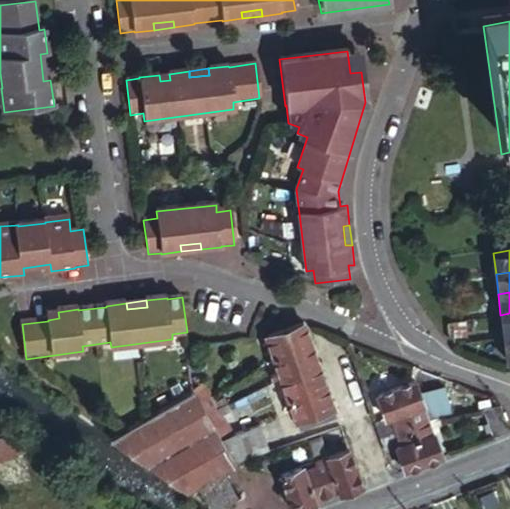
[(509,313),(500,315),(503,337),(509,335),(509,313)]
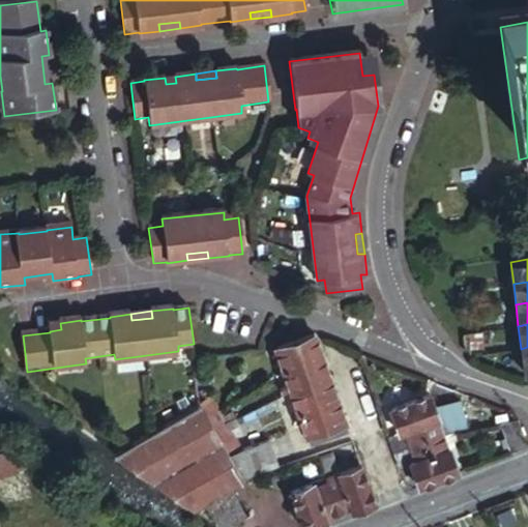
[(315,337),(276,351),(277,353),(285,373),(323,358),(315,337)]
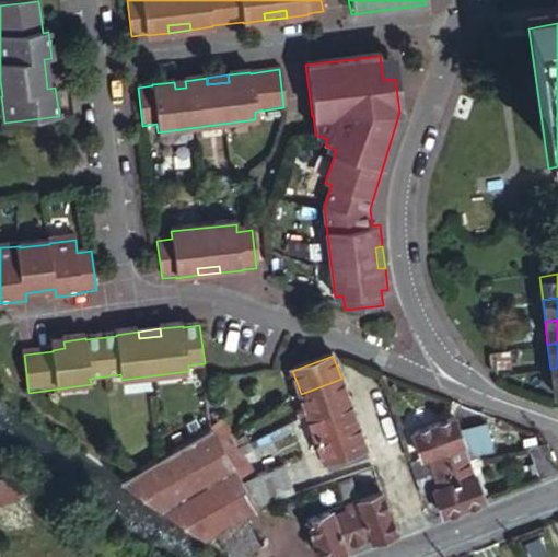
[(310,417),(350,402),(341,379),(301,394),(310,417)]
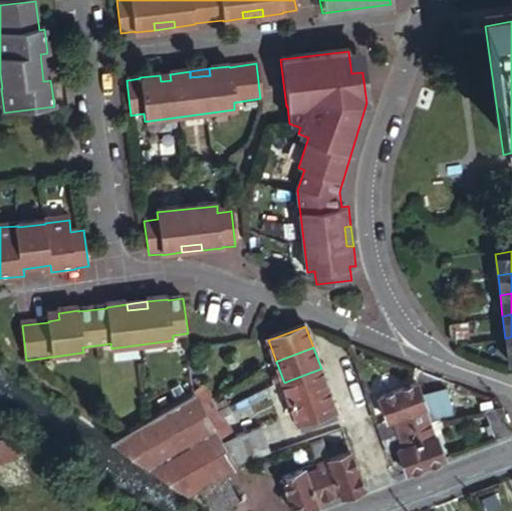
[(328,388),(321,368),(284,382),(291,402),(328,388)]
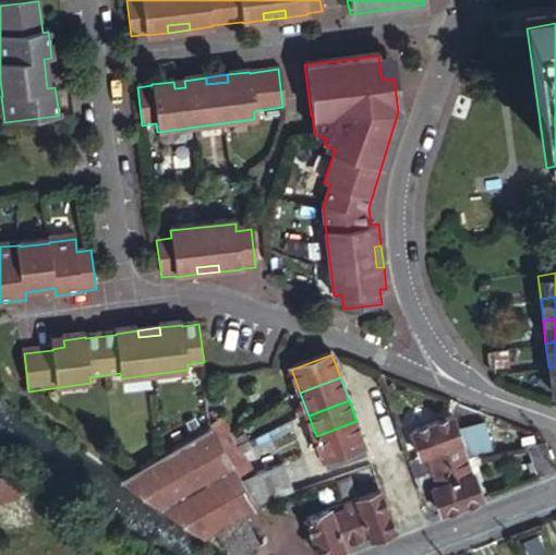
[(214,424),(215,430),(220,439),(232,432),(225,419),(214,424)]
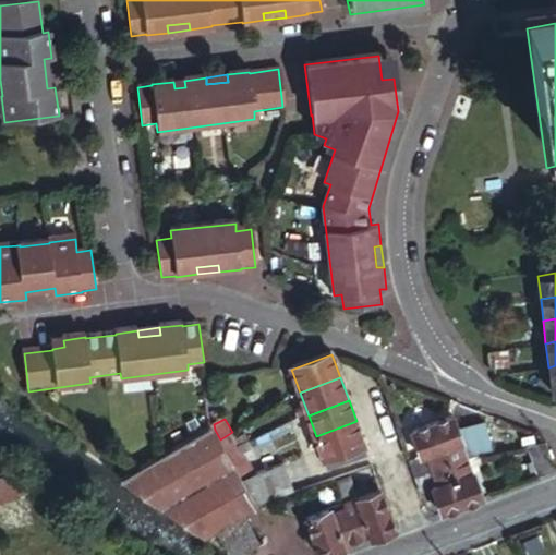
[(464,462),(484,458),(484,455),(480,441),(478,432),(460,436),(454,420),(432,426),(418,432),(412,434),(421,458),(411,461),(418,479),(464,462)]
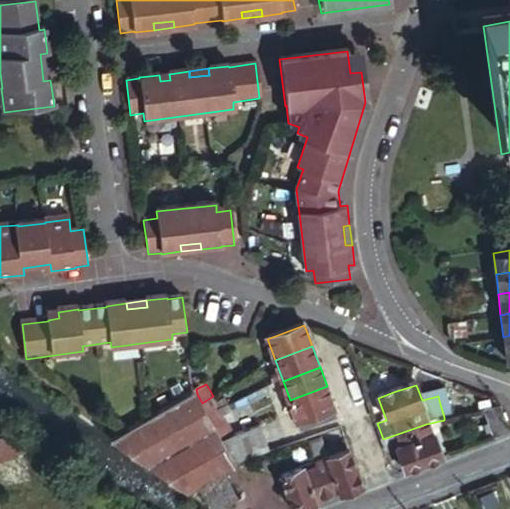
[(383,396),(396,391),(394,385),(381,390),(383,396)]
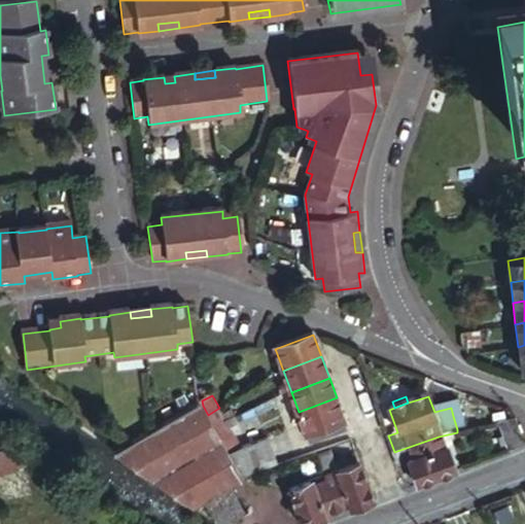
[(350,432),(337,397),(299,412),(312,447),(350,432)]
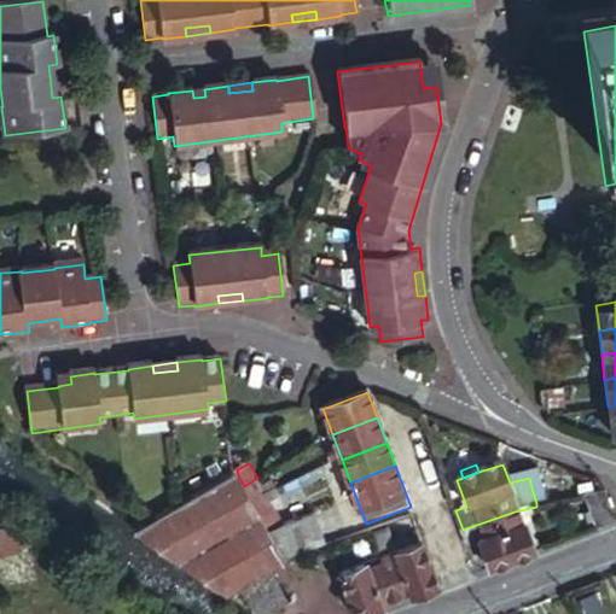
[(238,475),(131,534),(222,600),(286,563),(271,534),(261,518),(253,501),(244,486),(238,475)]
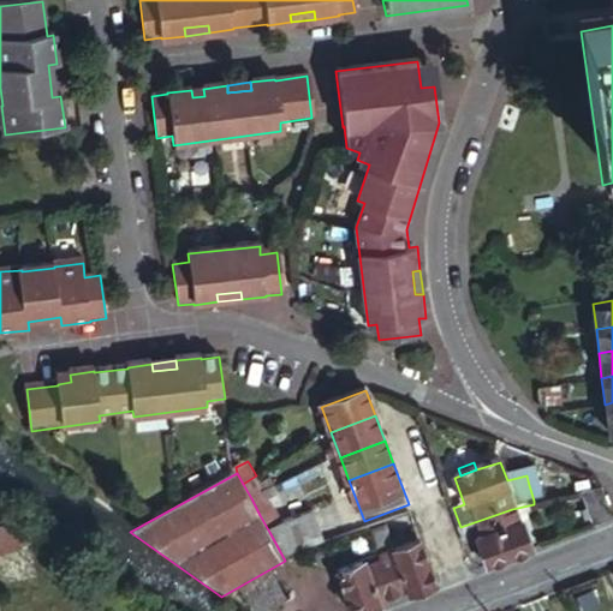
[(256,475),(243,484),(251,498),(265,491),(256,475)]
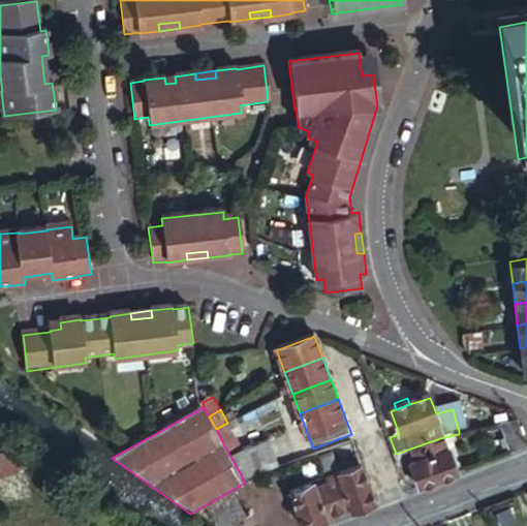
[(455,418),(459,431),(469,428),(466,414),(455,418)]
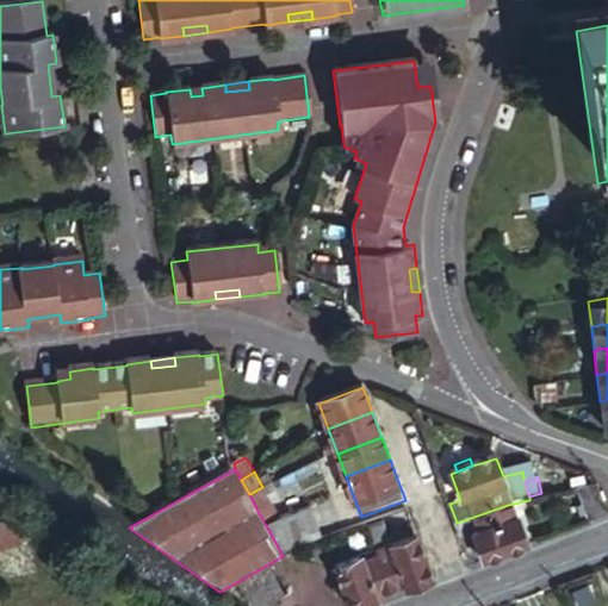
[(607,512),(600,485),(581,488),(590,524),(607,517),(607,512)]
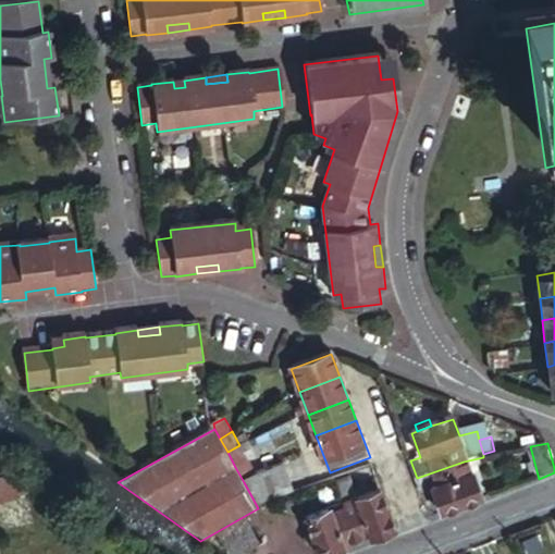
[(248,460),(239,445),(227,452),(235,467),(248,460)]
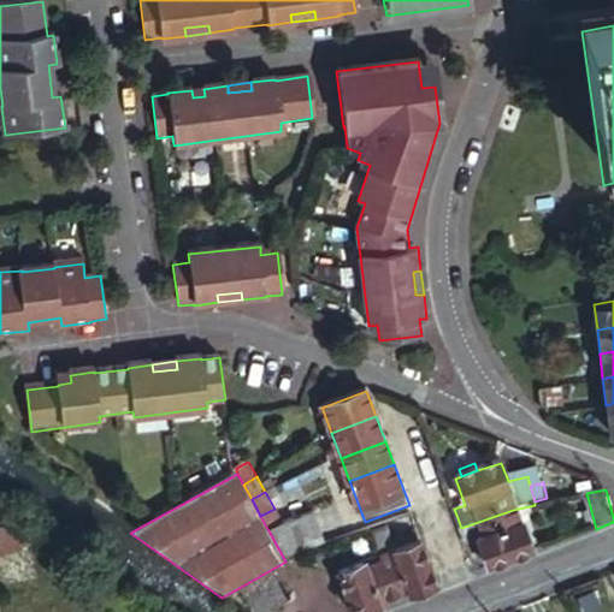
[(260,516),(270,533),(284,524),(275,509),(260,516)]
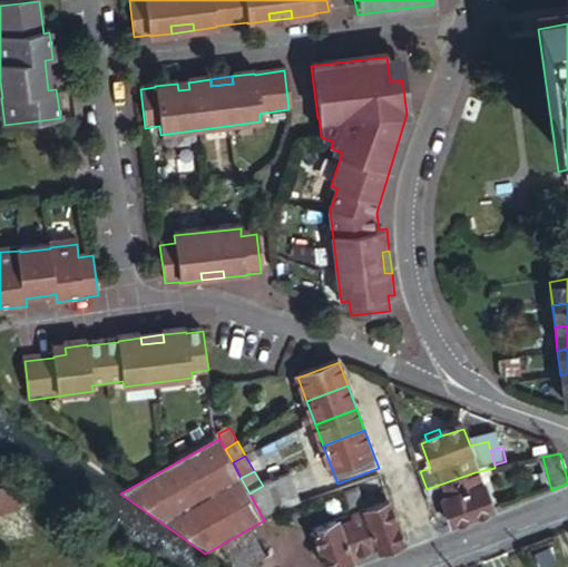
[(452,527),(495,511),(486,487),(480,488),(475,472),(427,489),(433,507),(443,502),(452,527)]
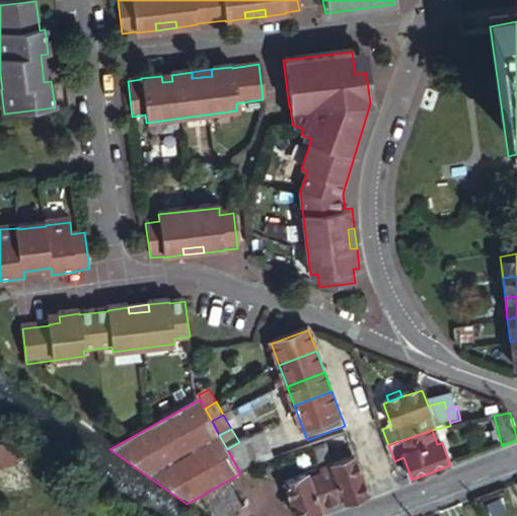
[(342,455),(337,441),(312,450),(317,464),(342,455)]
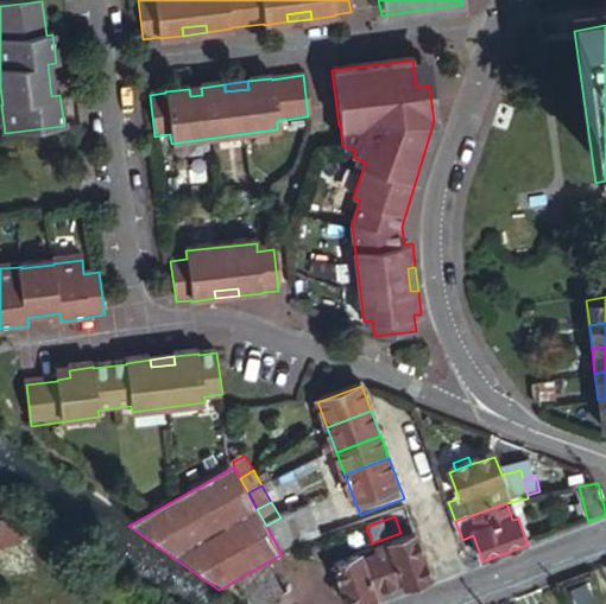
[(392,548),(377,554),(391,590),(406,584),(409,590),(434,580),(417,536),(391,546),(392,548)]
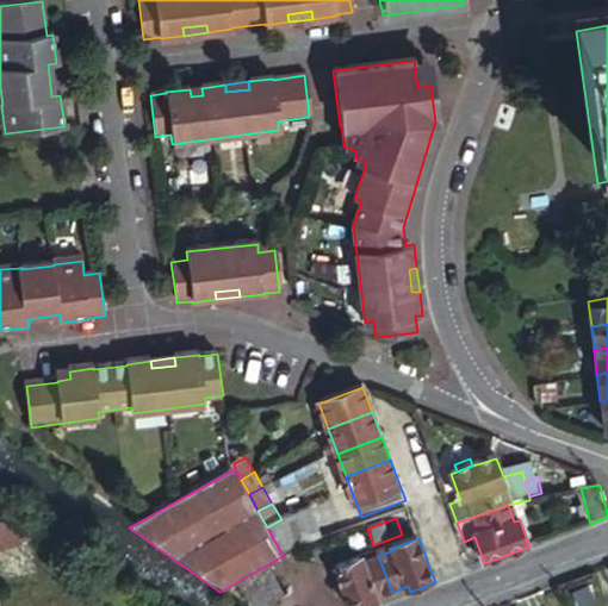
[(335,569),(348,605),(376,605),(379,604),(378,598),(392,592),(378,556),(364,561),(363,558),(335,569)]
